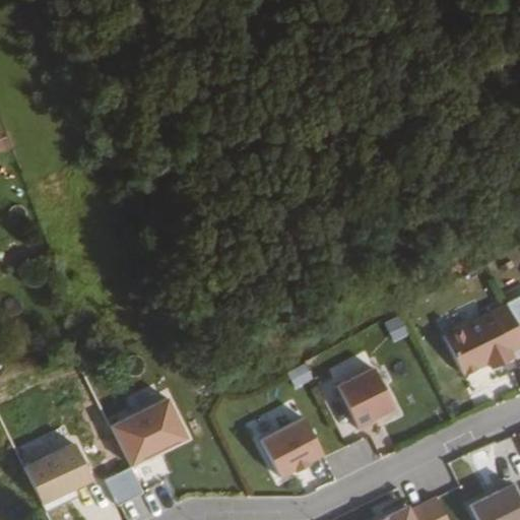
[(444,335),(464,377),(519,348),(519,331),(506,304),(444,335)]
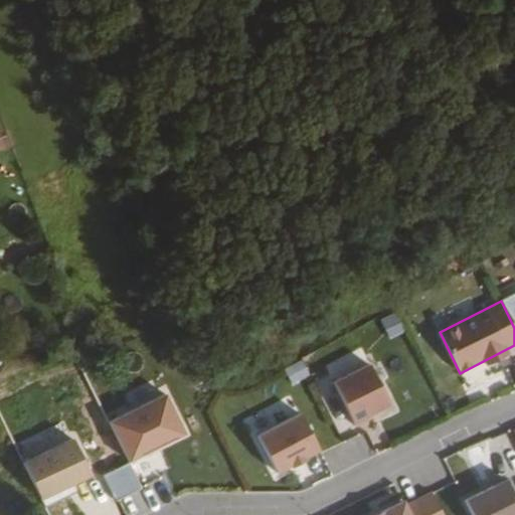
[(293,383),(310,374),(303,360),(285,369),(293,383)]
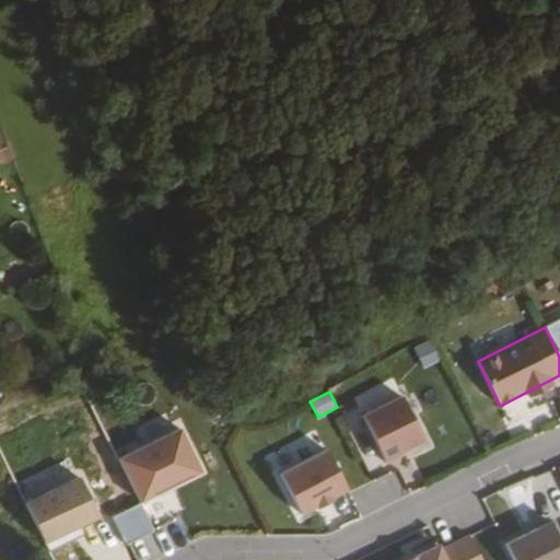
[(362,412),(384,457),(424,438),(403,392),(362,412)]
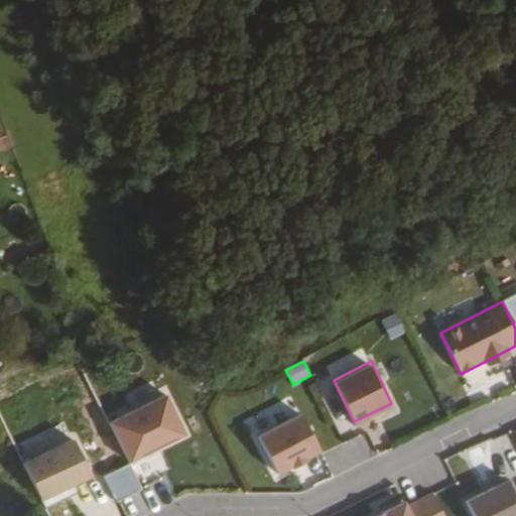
[(170,391),(111,421),(132,463),(191,433),(170,391)]
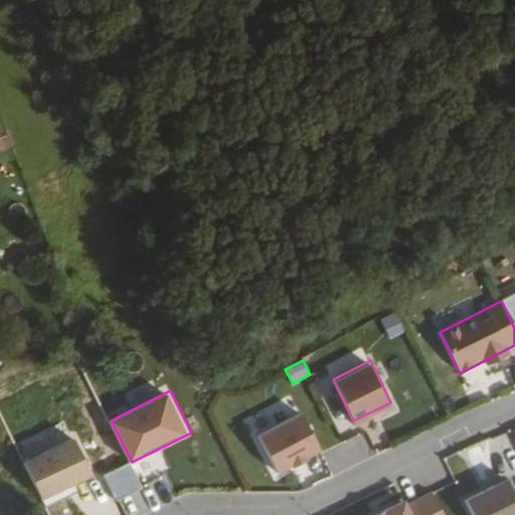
[(251,435),(272,477),(321,453),(300,410),(251,435)]
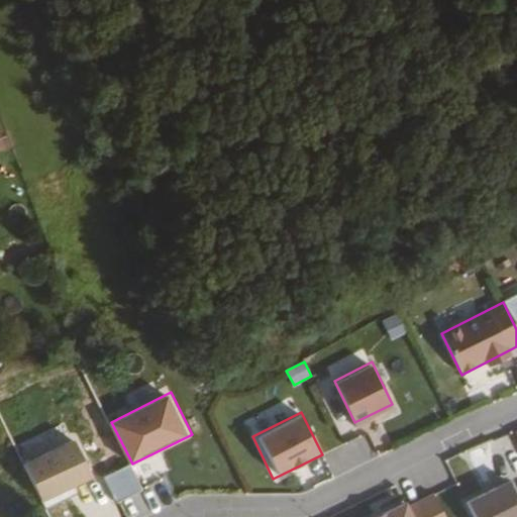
[(26,462),(45,504),(99,479),(80,437),(26,462)]
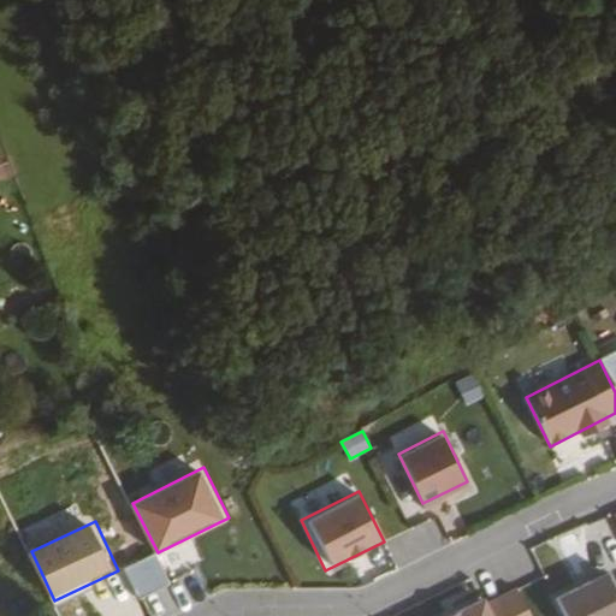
[(138,596),(170,584),(159,554),(126,566),(138,596)]
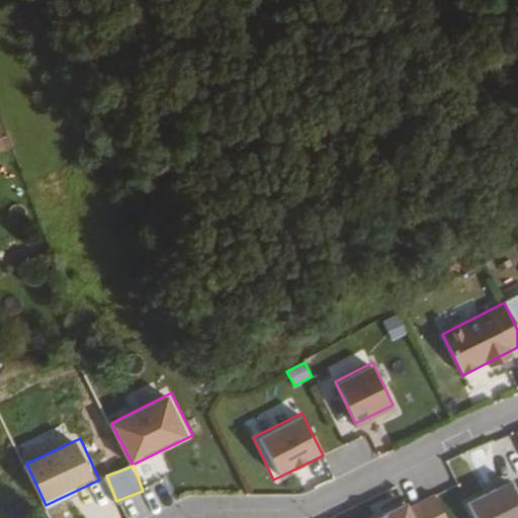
[(471,517),(517,517),(517,483),(517,480),(464,501),(471,517)]
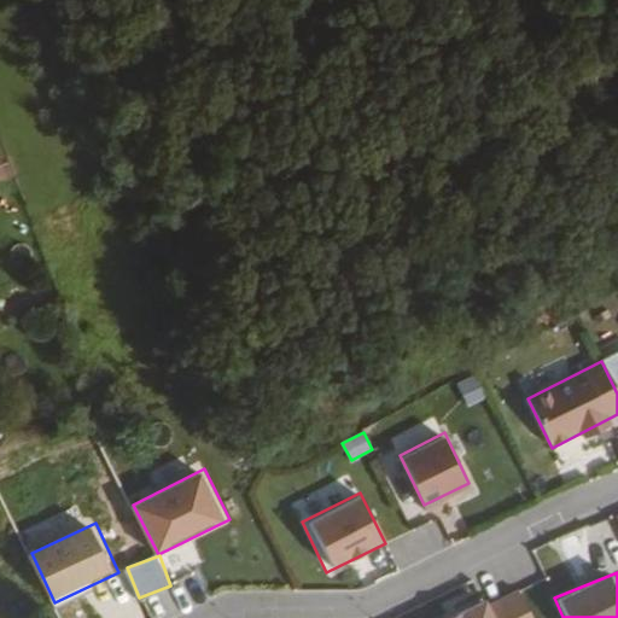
[(443,617),(531,617),(517,588),(487,604),(484,599),(443,617)]
